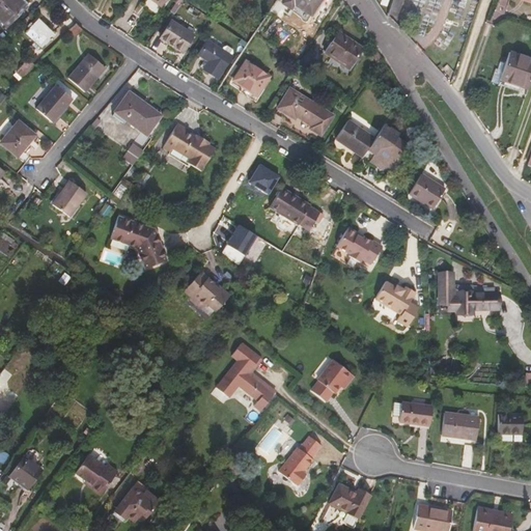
[(0,0),(0,19),(6,26),(29,4),(25,0),(0,0)]
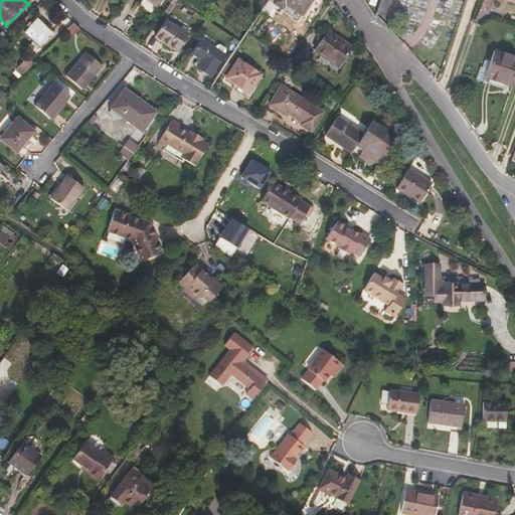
[(311,0),(276,0),(274,3),(282,8),(285,4),(302,15),(311,0)]
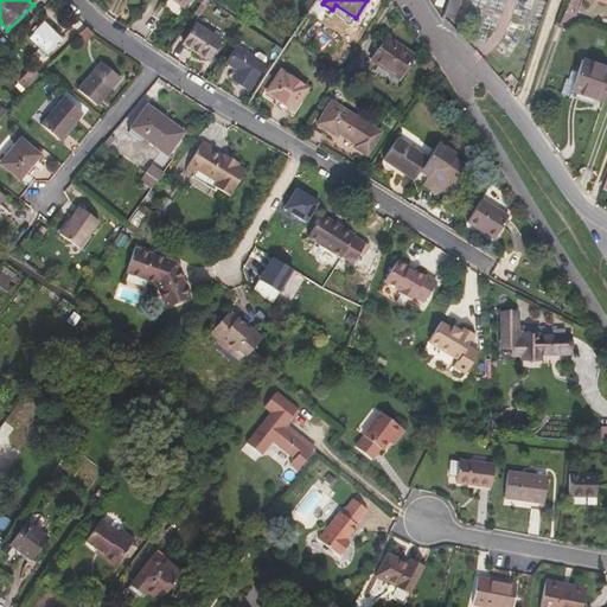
[(453,19),(457,10),(447,6),(443,16),(453,19)]
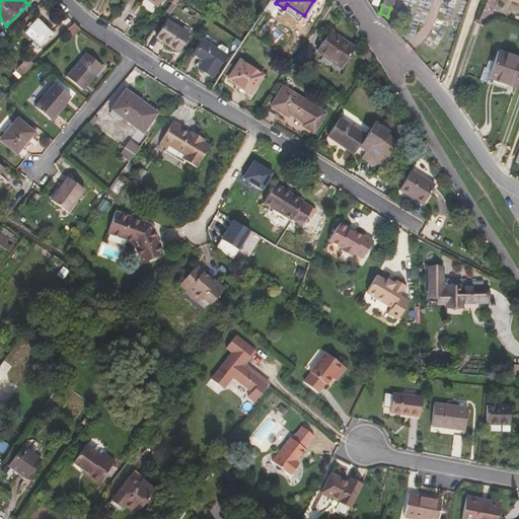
[(39,17),(24,31),(41,48),(55,32),(39,17)]
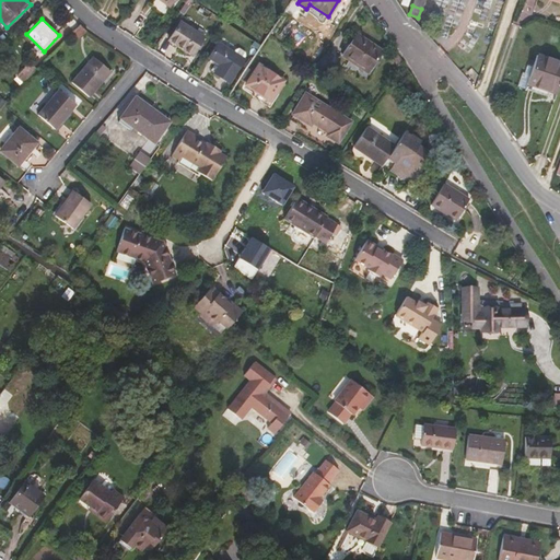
[(203,37),(181,22),(168,41),(191,56),(203,37)]
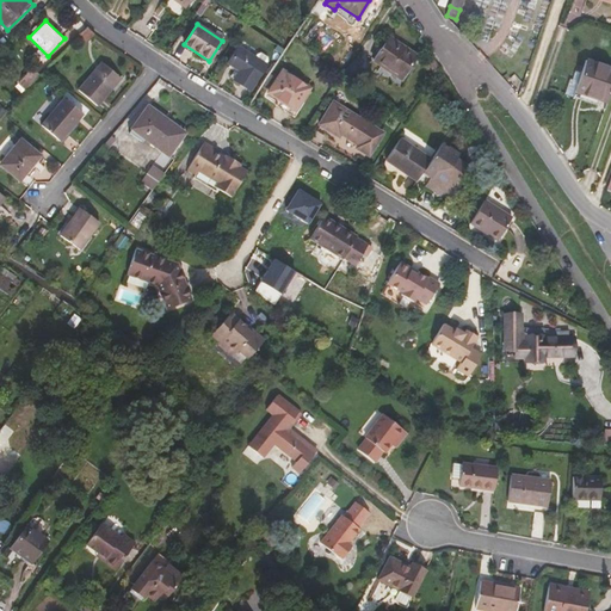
[(87,42),(94,35),(87,26),(80,34),(87,42)]
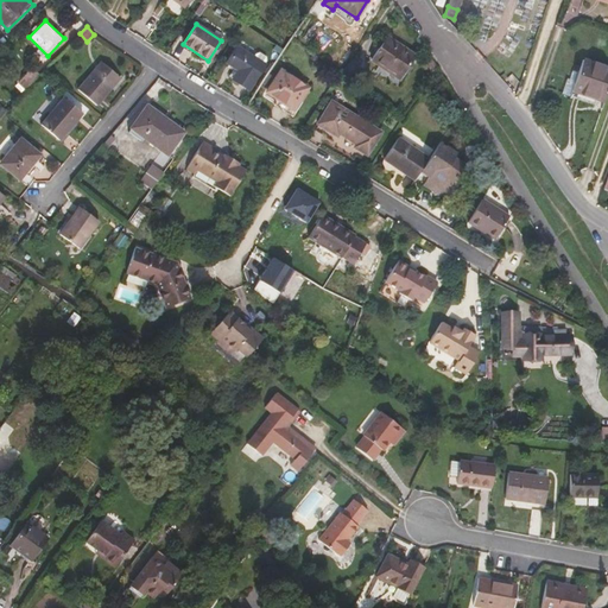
[(399,80),(417,56),(387,36),(371,61),(399,80)]
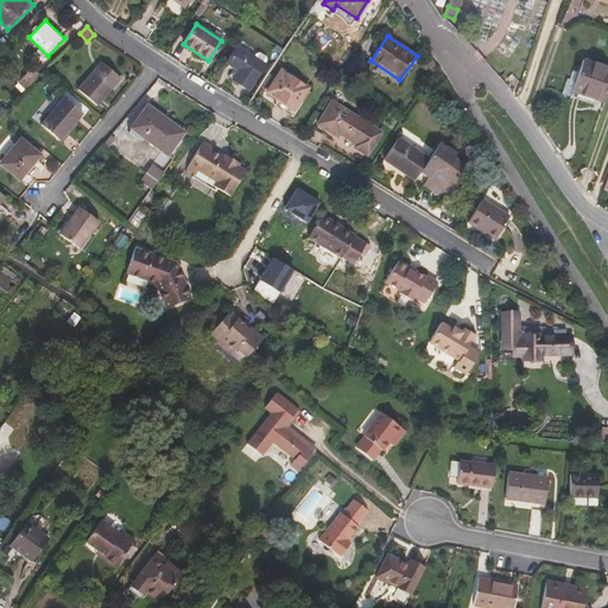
[(249,89),(264,64),(238,48),(228,62),(240,70),(234,78),(249,89)]
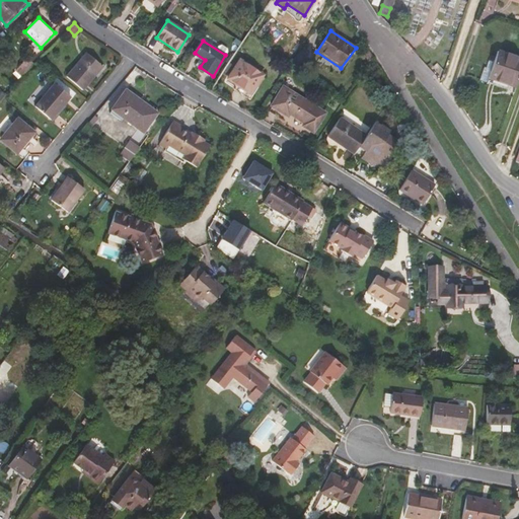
[(516,87),(518,77),(518,57),(498,50),(488,78),(516,87)]
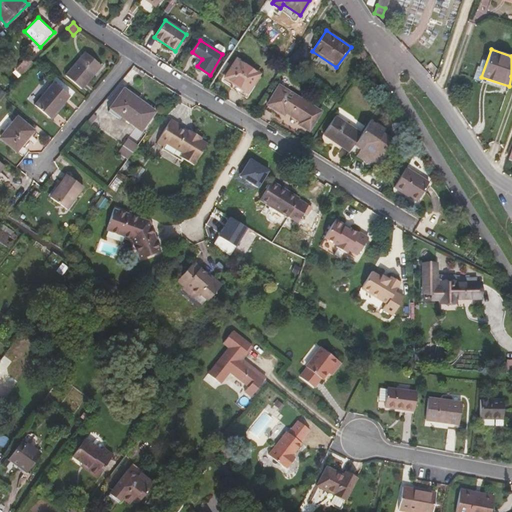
[(85,52),(65,75),(81,89),(101,65),(85,52)]
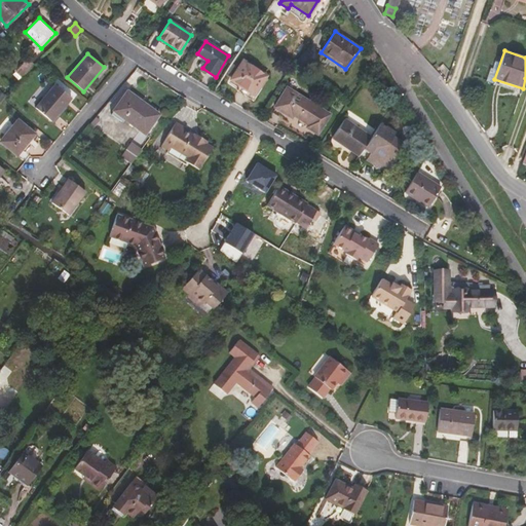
[(21,79),(34,65),(27,59),(13,73),(21,79)]
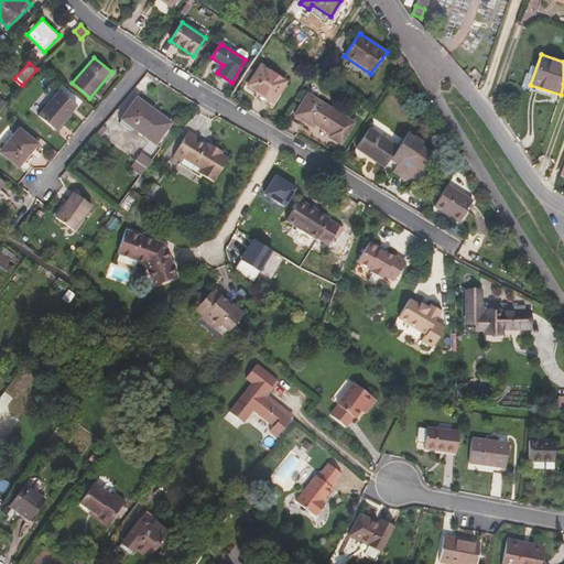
[(284,82),(260,66),(248,85),(272,101),(284,82)]
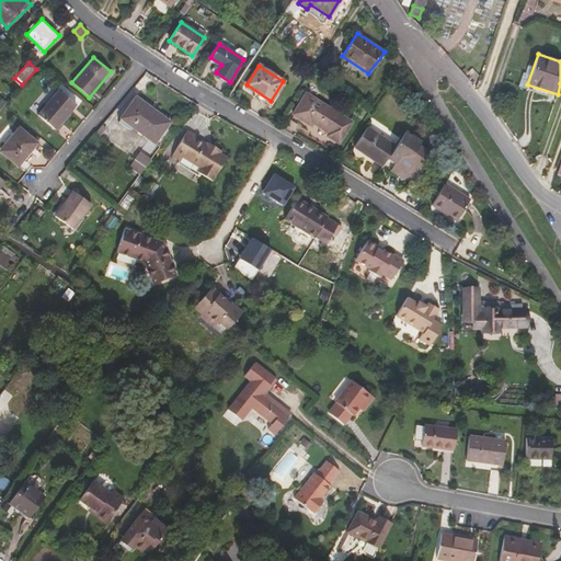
[(59,90),(37,115),(55,129),(77,104),(59,90)]
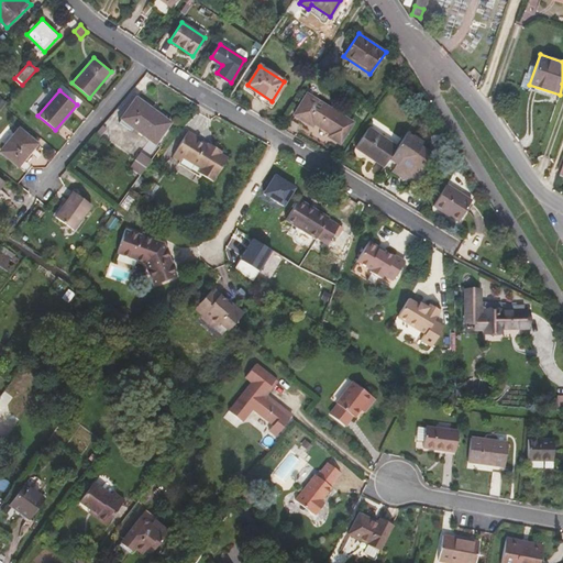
[(353,122),(307,94),(294,114),(312,125),(313,123),(330,133),(329,135),(341,143),(353,122)]
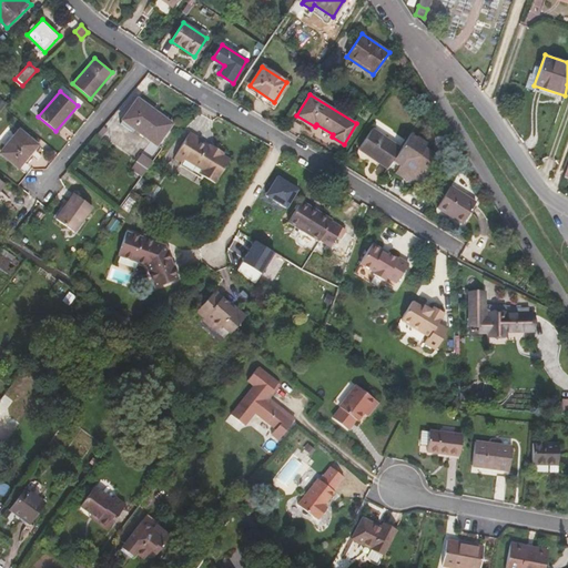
[(138,98),(122,120),(156,144),(172,123),(138,98)]
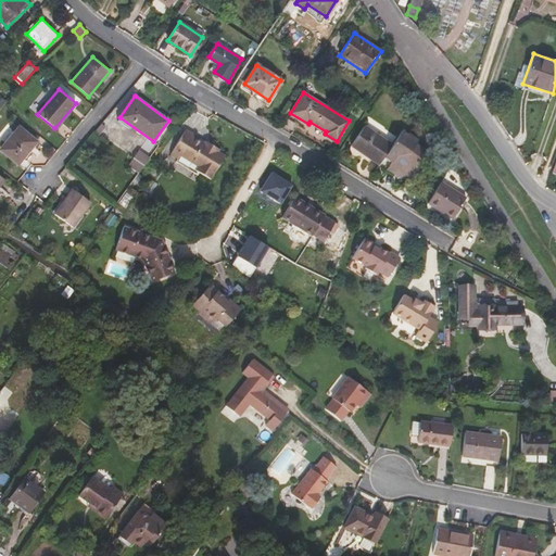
[(98,128),(108,136),(105,126),(102,123),(98,128)]
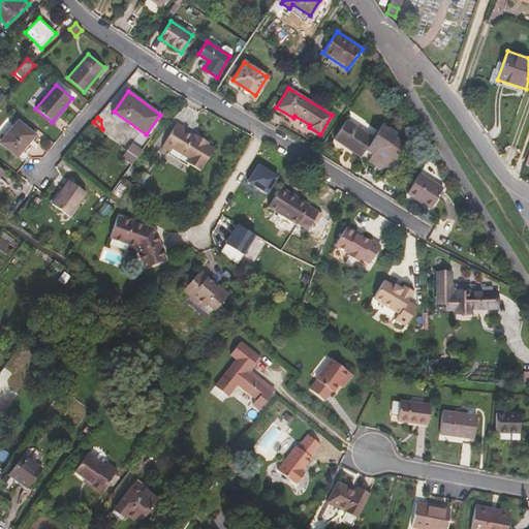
[(349,121),(347,120),(334,138),(361,157),(366,149),(373,137),(363,129),(365,125),(352,117),(349,121)]
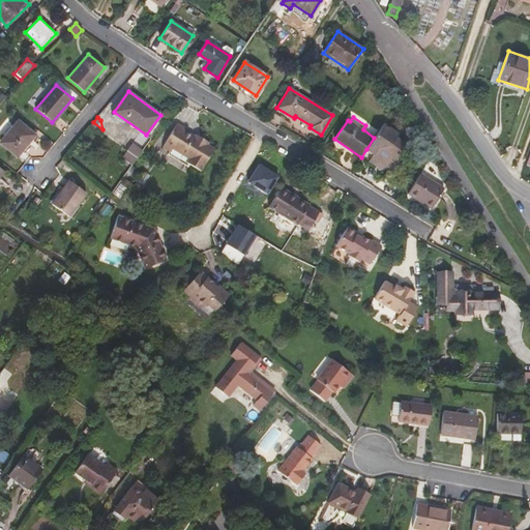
[(18,121),(0,142),(17,156),(35,135),(18,121)]
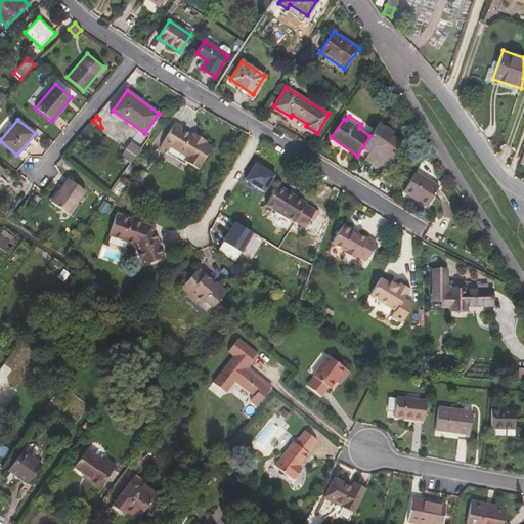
[(99,131),(101,128),(92,121),(89,124),(99,131)]
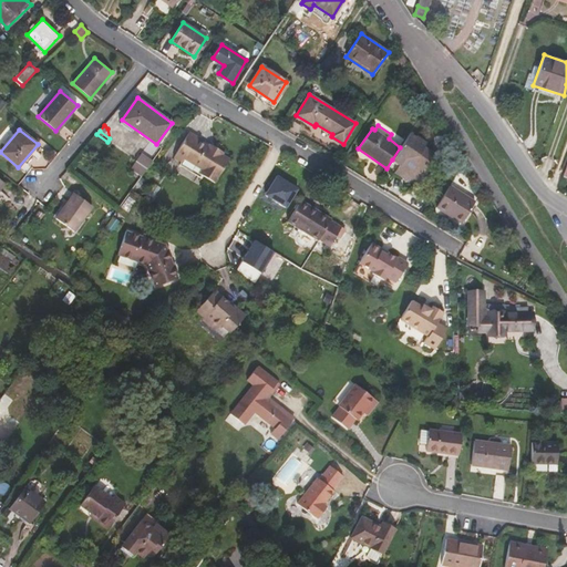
[(188,132),(174,157),(183,163),(181,165),(196,175),(198,173),(215,183),(229,158),(223,154),(224,152),(209,143),(207,146),(195,138),(196,136),(188,132)]
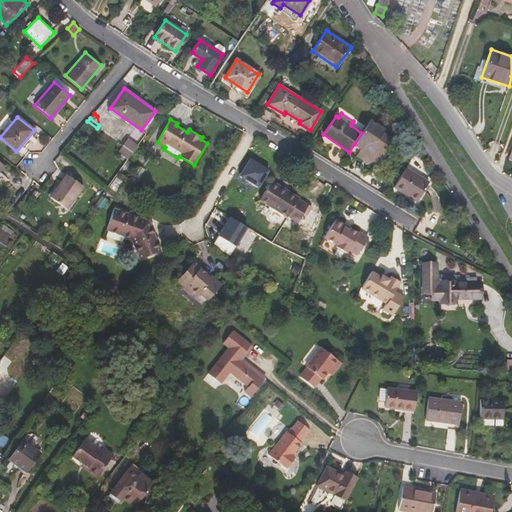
[(374,164),(391,139),(383,133),(385,130),(370,119),(361,133),(354,144),(361,149),(356,156),(369,164),(371,161),(374,164)]
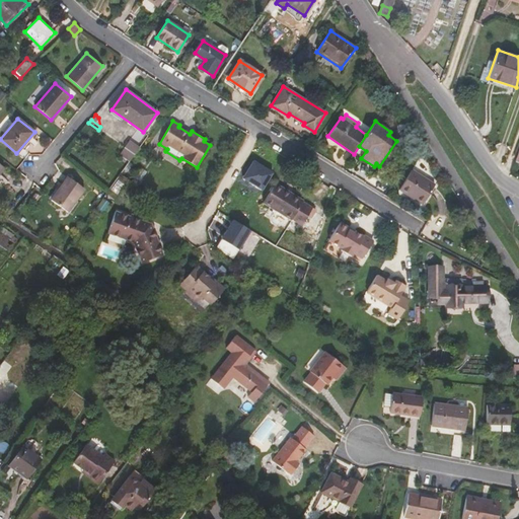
[(124,147),(134,154),(139,148),(127,140),(123,146),(124,147)]
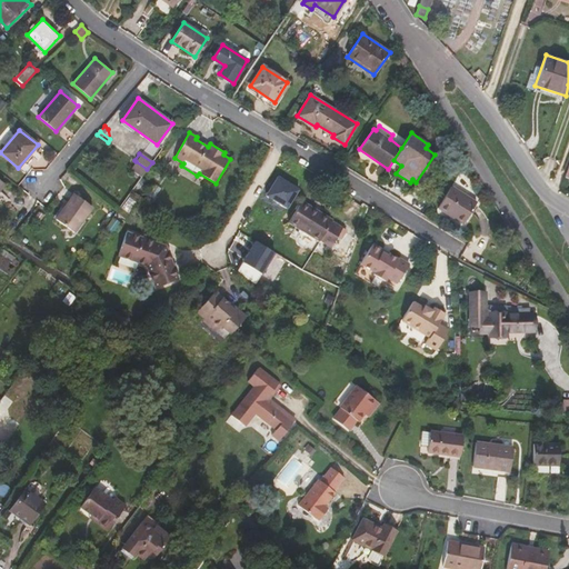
[(142,177),(147,169),(136,161),(130,169),(142,177)]
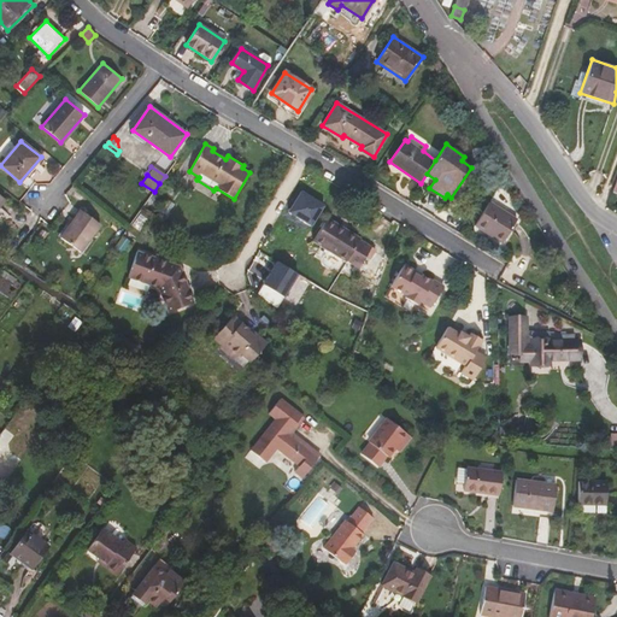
[(175,204),(170,200),(162,211),(166,216),(175,204)]
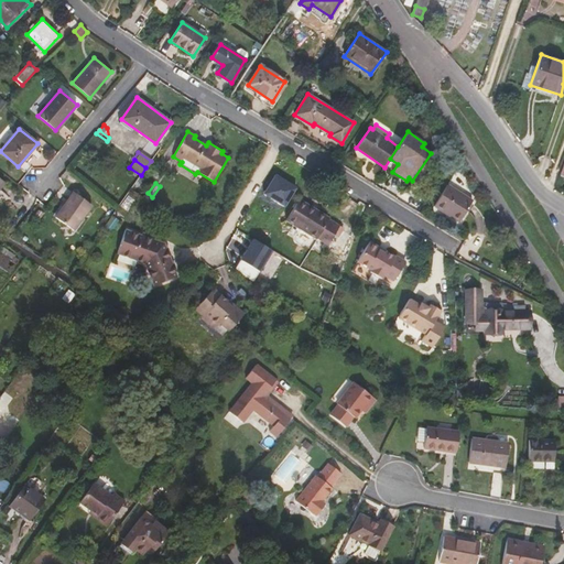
[(459,223),(474,201),(448,184),(434,206),(459,223)]
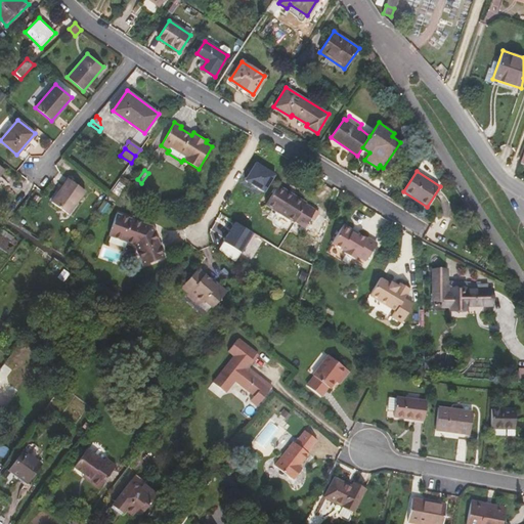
[(69,178),(51,202),(68,214),(85,190),(69,178)]
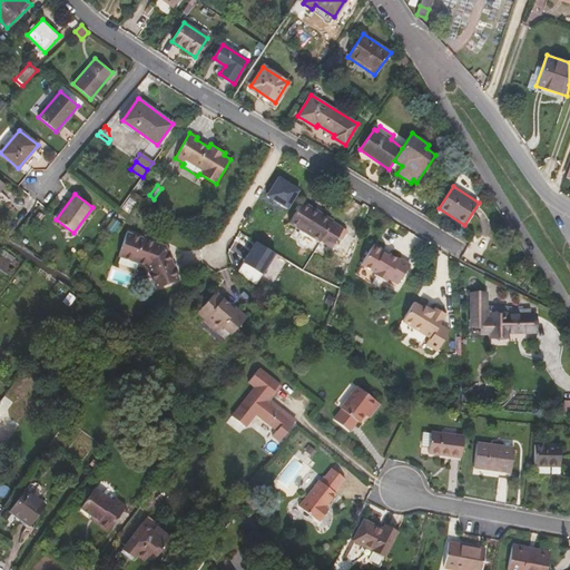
[(128,213),(136,203),(129,197),(121,208),(128,213)]
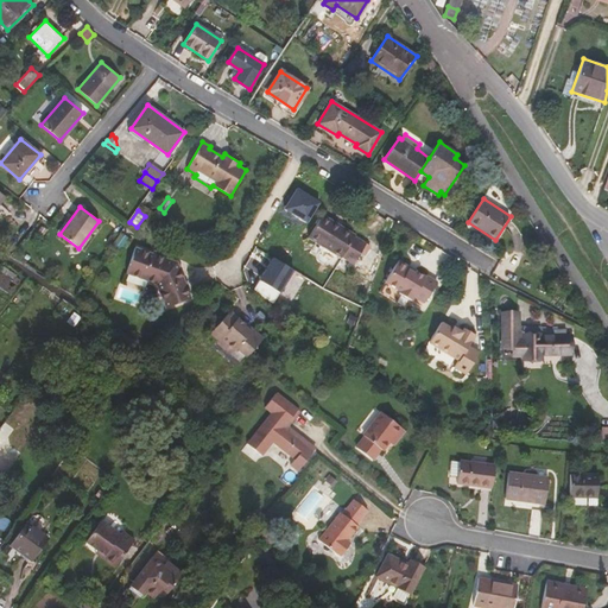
[(323,215),(321,216),(339,228),(340,226),(323,215)]
